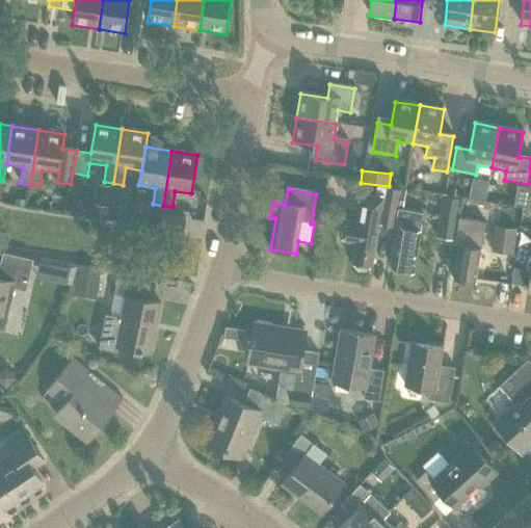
[(394,229),(400,192),(387,189),(385,200),(369,196),(365,223),(360,222),(359,225),(347,222),(343,242),(355,244),(352,263),(355,264),(357,270),(366,271),(370,266),(372,267),(379,226),(394,229)]
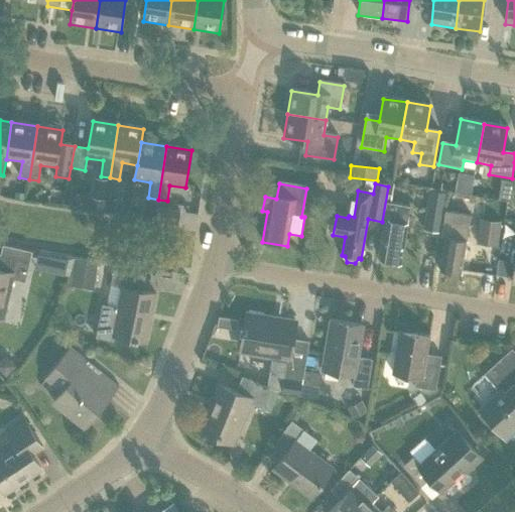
[(401,265),(410,209),(386,204),(383,222),(388,223),(381,262),(401,265)]
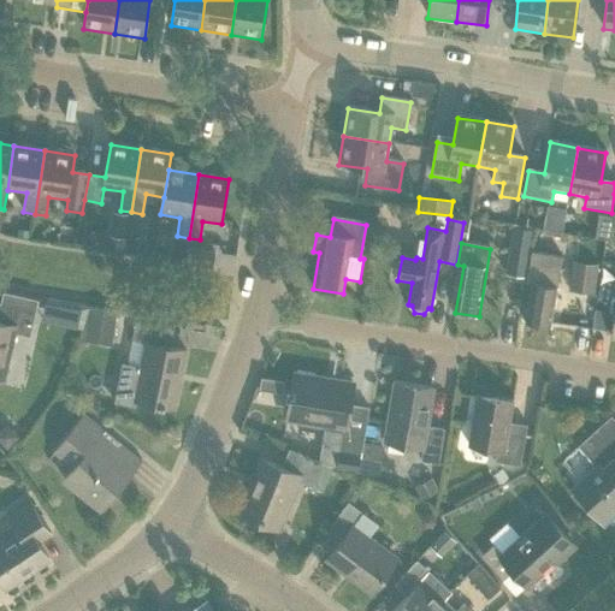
[(531,251),(509,248),(504,277),(526,280),(531,251)]
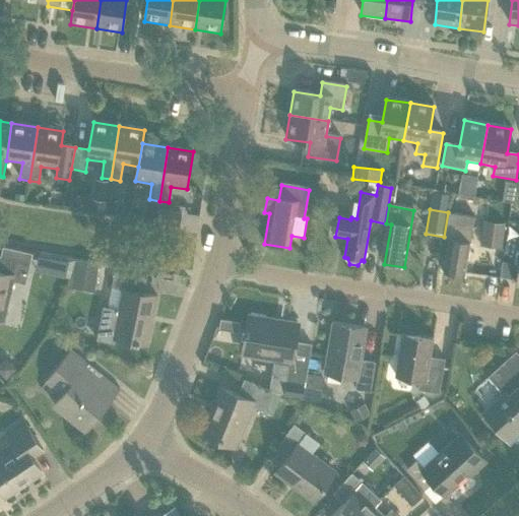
[(182,213),(157,210),(155,223),(180,228),(182,213)]
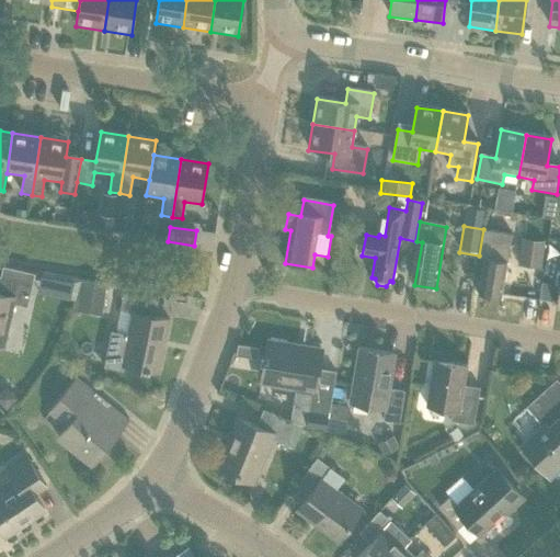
[(513,237),(486,231),(484,231),(480,259),(484,260),(479,296),(502,300),(507,263),(507,264),(513,237)]
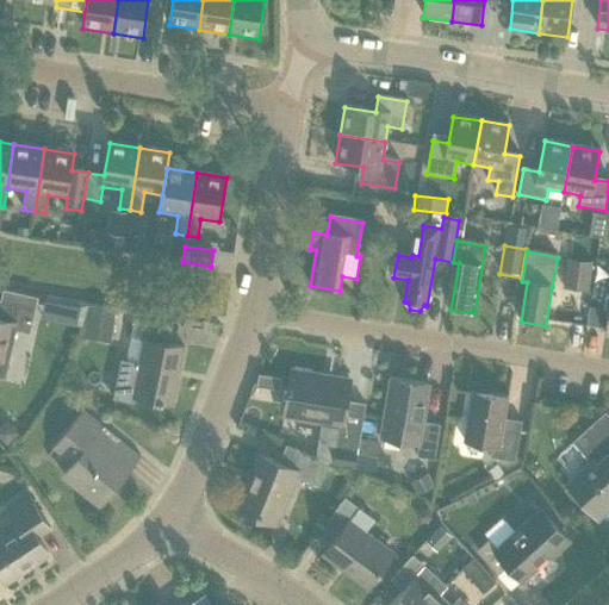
[(588,293),(592,264),(569,261),(564,289),(588,293)]
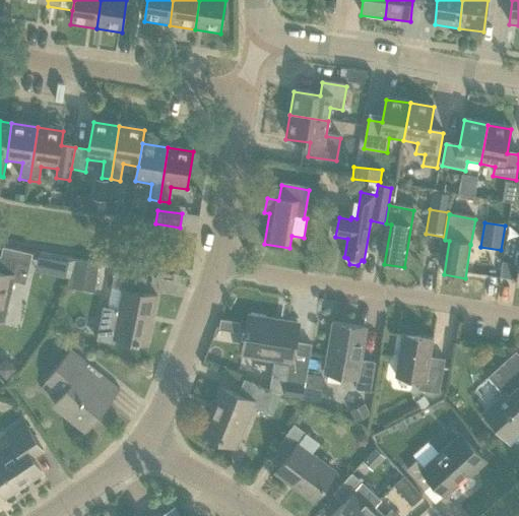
[(25,286),(33,256),(3,249),(1,259),(0,258),(0,323),(3,324),(12,283),(25,286)]
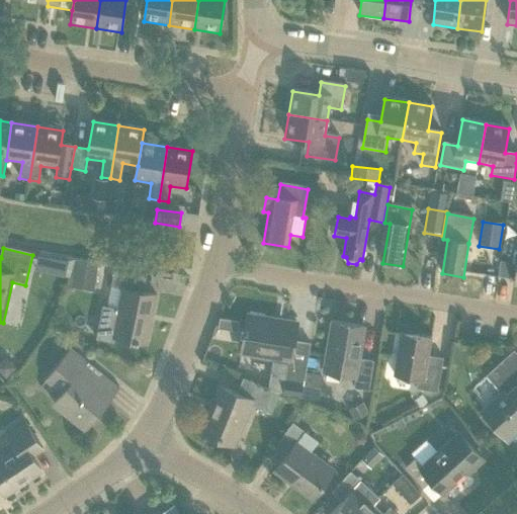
[(115,339),(147,345),(157,296),(144,294),(147,279),(114,273),(111,288),(123,291),(119,311),(103,308),(97,341),(114,344),(115,339)]
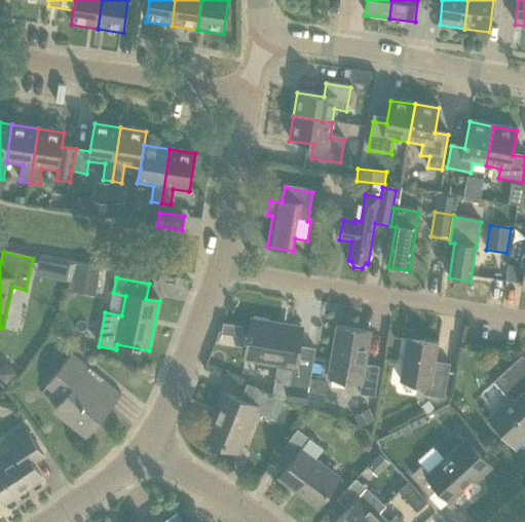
[(253,324),(247,359),(279,365),(279,368),(294,370),(291,388),(309,392),(310,379),(315,350),(299,348),(302,329),(287,326),(286,329),(253,324)]
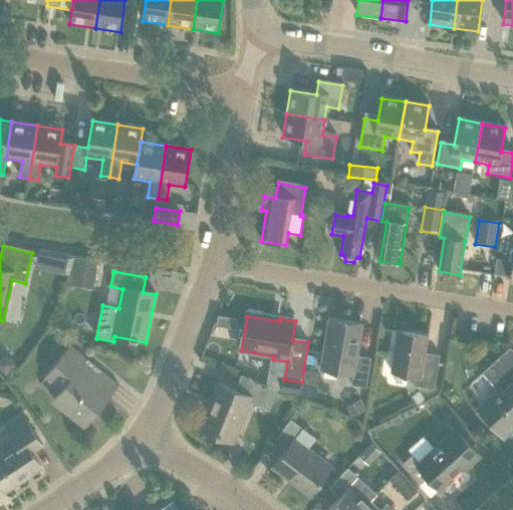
[(219,318),(218,326),(235,329),(237,320),(219,318)]
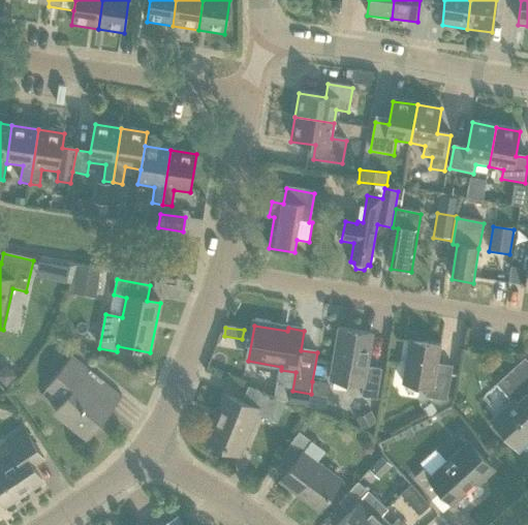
[(377,401),(381,371),(368,369),(373,336),(339,331),(331,381),(364,387),(362,398),(377,401)]
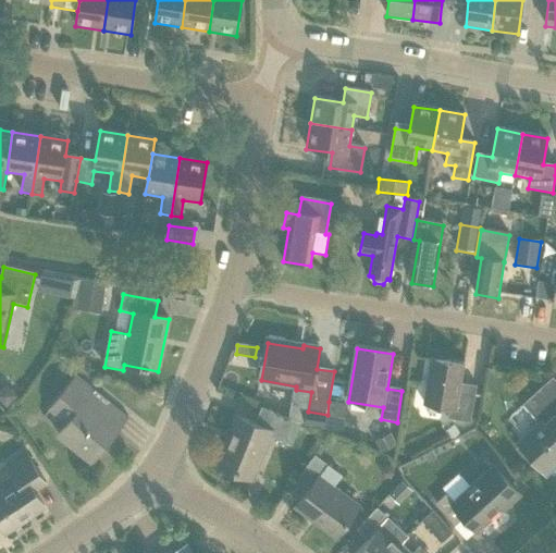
[(471,424),(477,388),(461,385),(465,366),(431,360),(423,405),(451,409),(448,420),(471,424)]
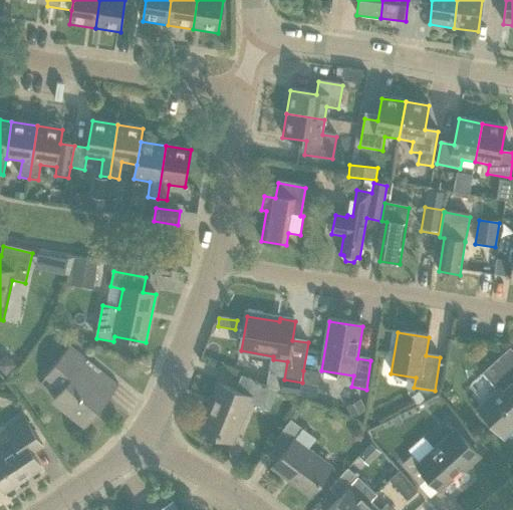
[(84,428),(116,388),(70,349),(46,378),(62,392),(53,403),(84,428)]
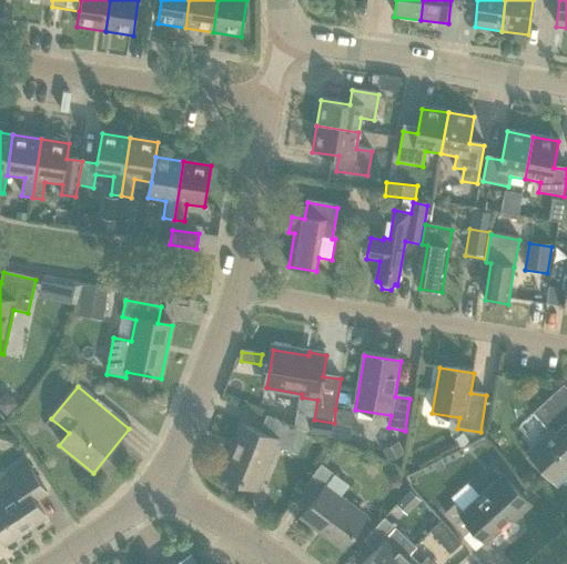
[(302,398),(296,430),(305,433),(306,434),(311,434),(314,420),(317,400),(302,398)]
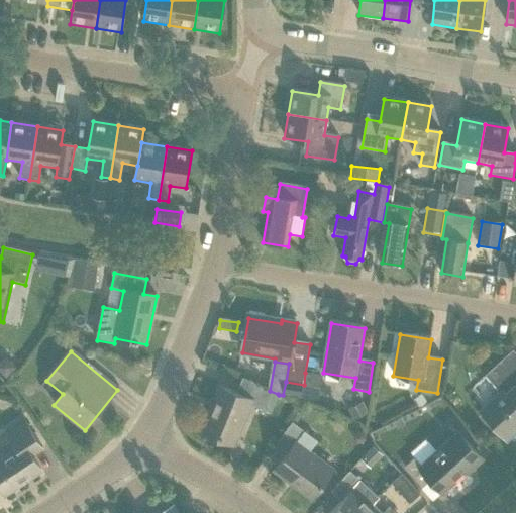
[(515,367),(503,379),(495,370),(487,377),(501,392),(493,400),(494,402),(483,412),(507,439),(515,430),(515,367)]
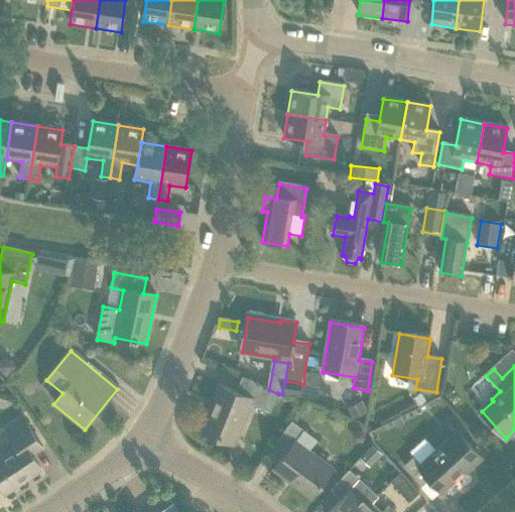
[(303,384),(300,397),(301,397),(317,400),(322,375),(304,372),(303,384)]
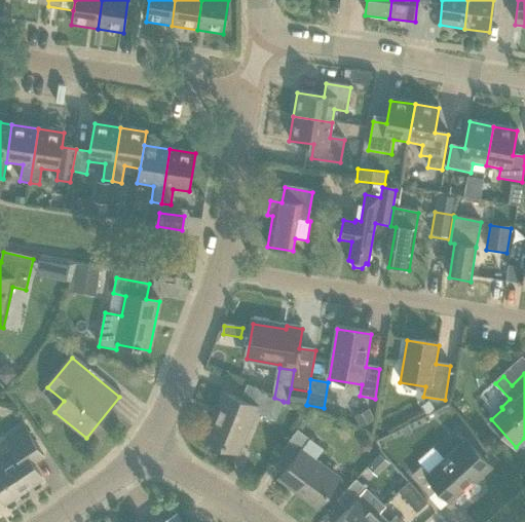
[(275,421),(284,402),(283,401),(274,398),(248,386),(241,402),(223,394),(217,409),(220,411),(208,439),(239,452),(255,413),(275,421)]
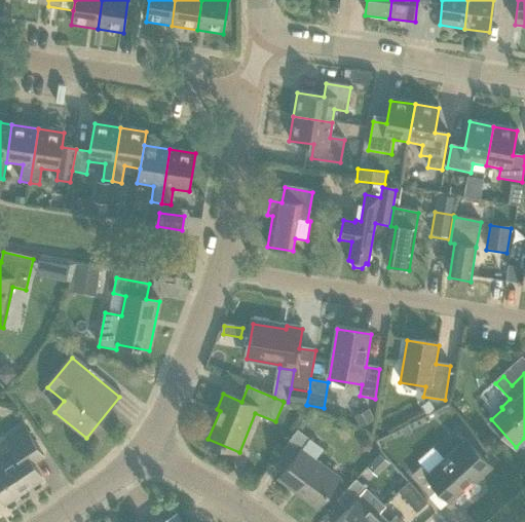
[(291,388),(288,402),(306,405),(309,392),(291,388)]
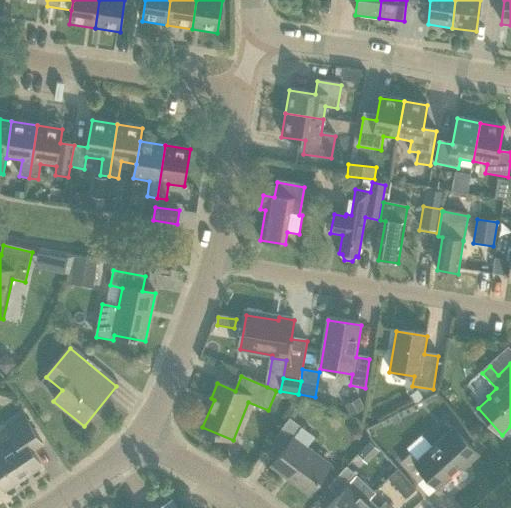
[(417,402),(376,424),(384,437),(424,415),(417,402)]
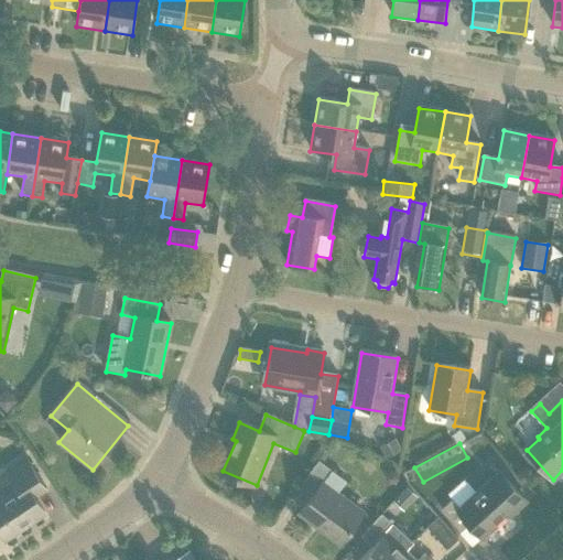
[(35,499),(47,492),(28,462),(9,474),(19,488),(0,501),(0,536),(4,544),(46,516),(35,499)]
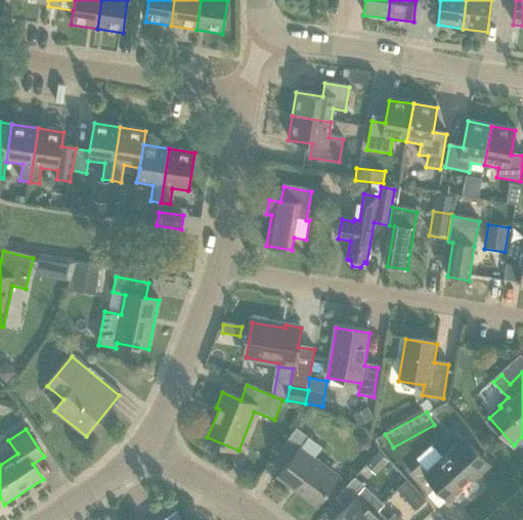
[(338,478),(313,460),(321,448),(297,430),(281,450),(293,460),(278,478),(316,506),(338,478)]
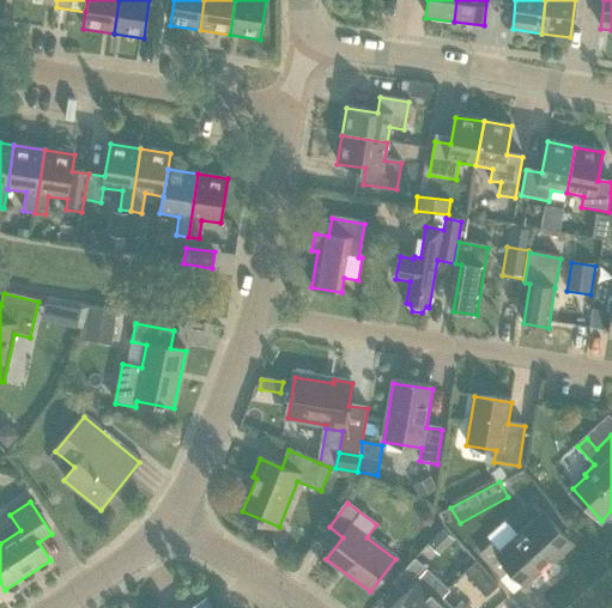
[(561,558),(573,547),(544,515),(501,554),(492,545),(482,555),(501,578),(513,567),(527,584),(559,555),(561,558)]
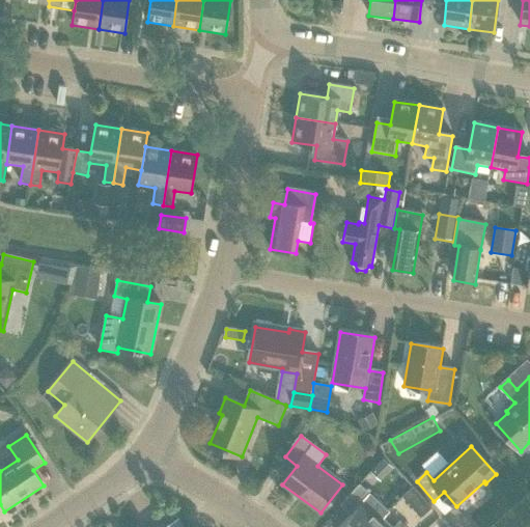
[(392,469),(383,460),(372,472),(382,480),(392,469)]
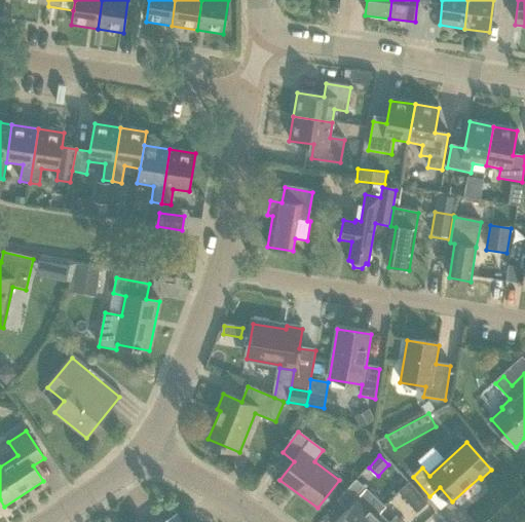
[(373,521),(379,515),(368,505),(374,497),(357,481),(337,501),(348,511),(338,521),(373,521)]
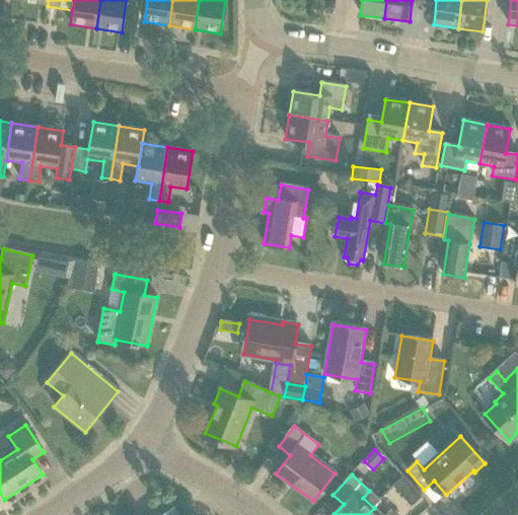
[(412,507),(422,498),(404,477),(393,487),(412,507)]
